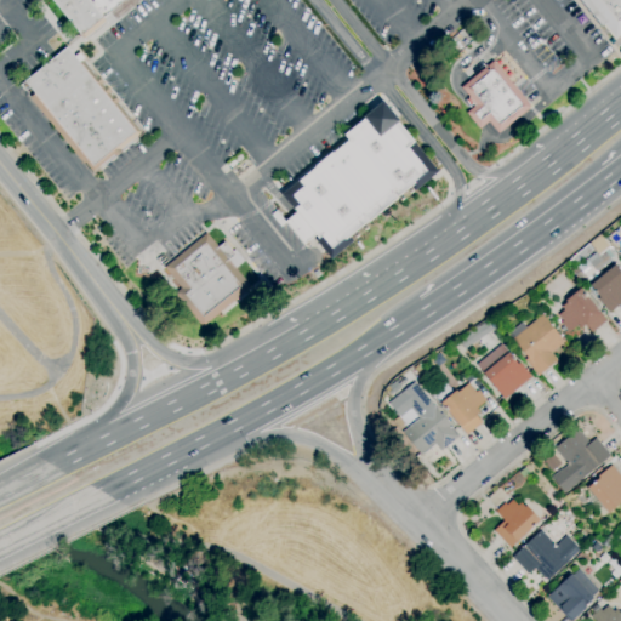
[(141,0),(140,1),(138,0),(125,0),(103,18),(107,24),(86,41),(52,0),(141,0)]
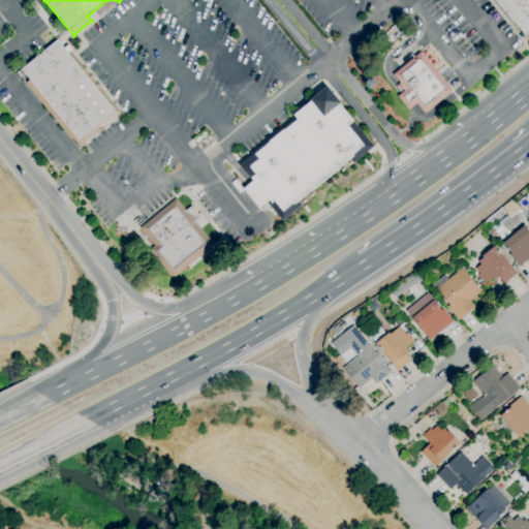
[(528,30),(524,34),(514,23),(512,23),(493,0),(528,0),(528,30)]
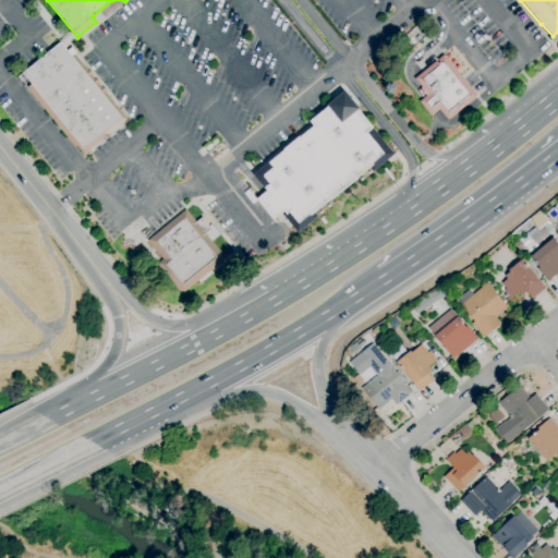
[(71,47),(130,120),(83,158),(26,88),(32,85),(22,72),(60,41),(67,50),(71,47)]
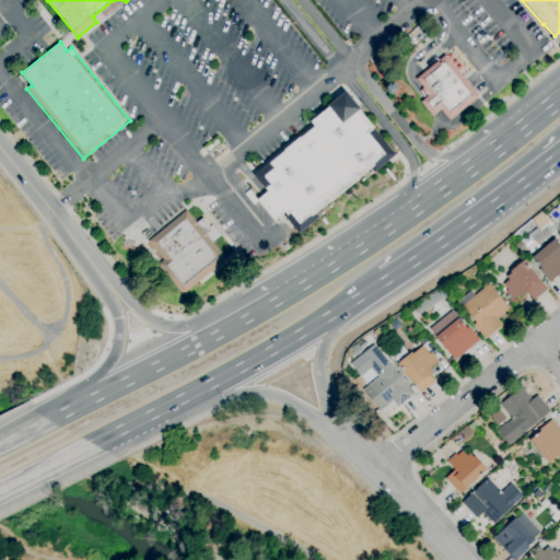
[(450,120),(441,109),(432,117),(420,103),(428,96),(426,94),(423,95),(421,92),(422,91),(421,90),(422,89),(416,80),(444,55),(479,96),(450,120)]
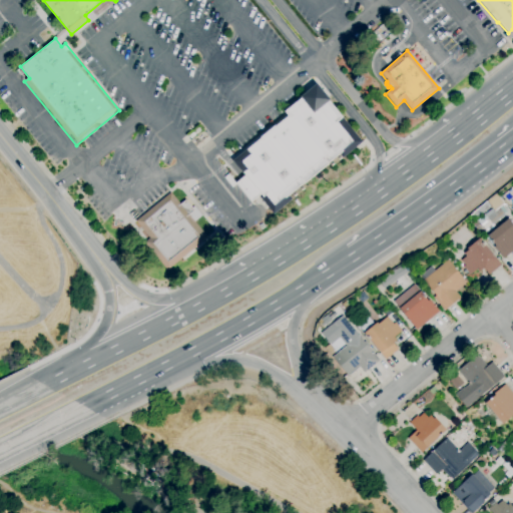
[(275,215),(365,143),(318,84),(285,112),(289,117),(231,162),(243,177),(237,182),(252,200),(259,195),(275,215)]
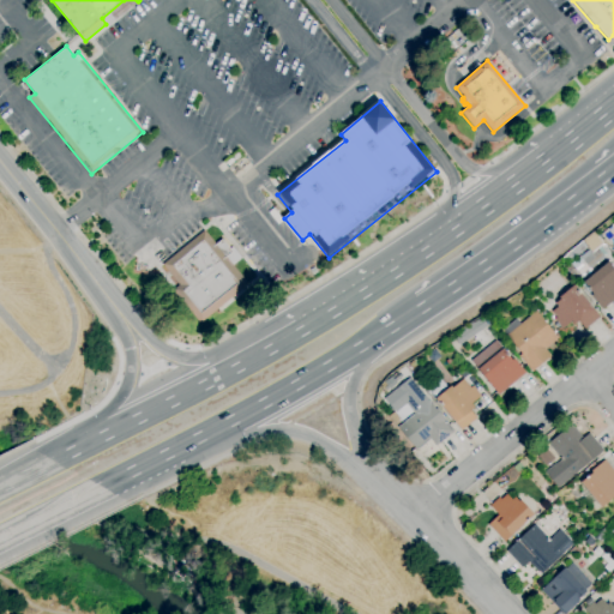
[(199,324),(173,290),(179,286),(162,265),(205,232),(216,245),(222,240),(229,250),(233,247),(241,259),(233,266),(248,286),(199,324)]
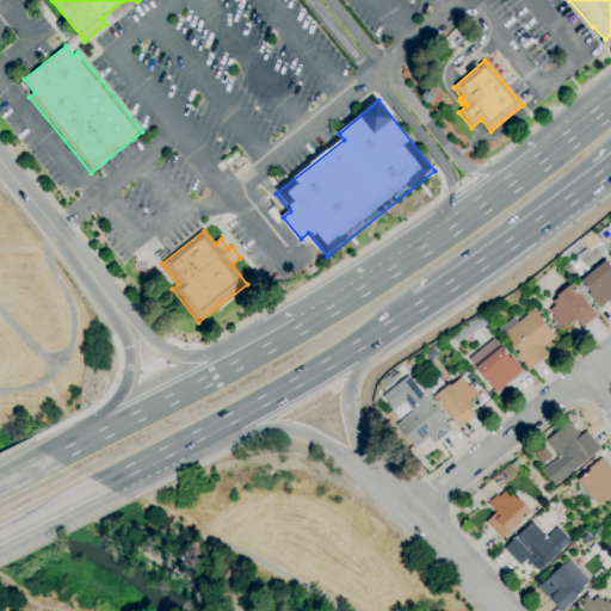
[(578,273),(573,267),(581,261),(578,257),(587,248),(585,246),(568,260),(563,254),(591,232),(600,244),(598,246),(604,253),(603,254),(604,257),(598,261),(597,260),(587,269),(586,267),(578,273)]
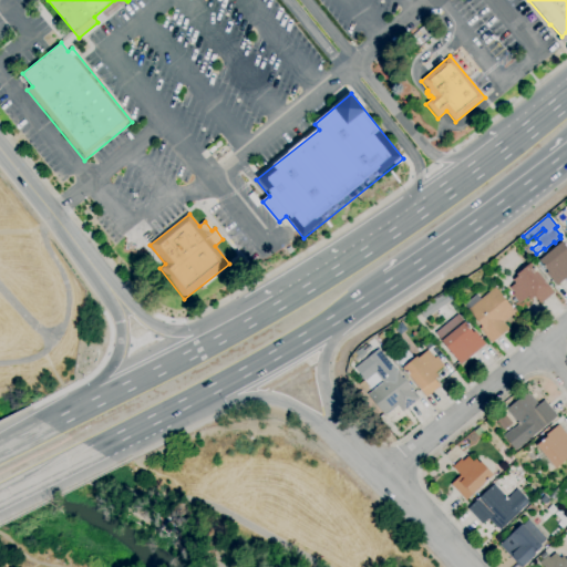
[(566,277),(556,287),(546,275),(543,271),(545,269),(543,267),(542,268),(539,265),(540,264),(538,261),(563,241),(566,247),(566,277)]
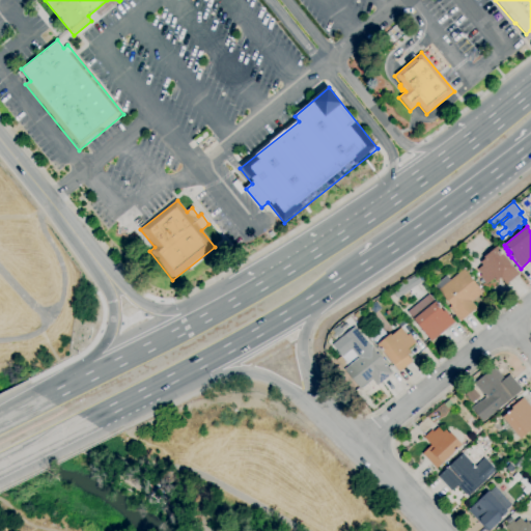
[(490,288),(484,282),(481,284),(479,281),(481,279),(479,277),(481,275),(474,266),(496,247),(519,275),(506,285),(501,279),(490,288)]
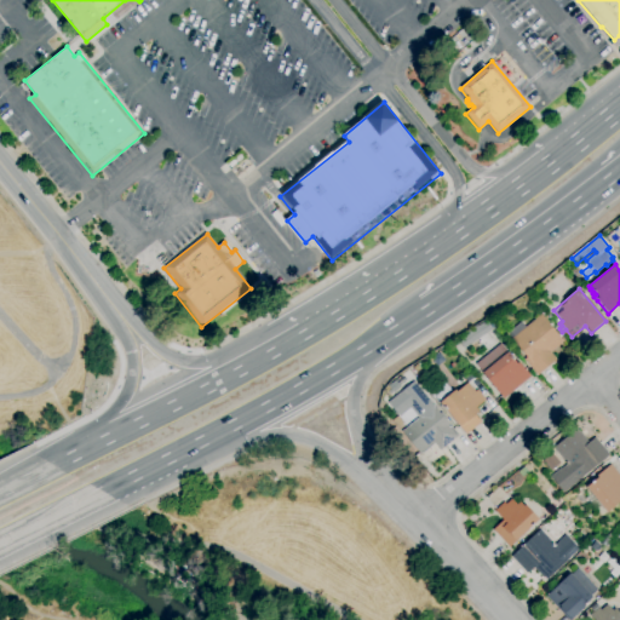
[(537,377),(524,360),(527,359),(507,333),(521,322),(526,327),(541,315),(563,342),(561,344),(551,352),(557,361),(537,377)]
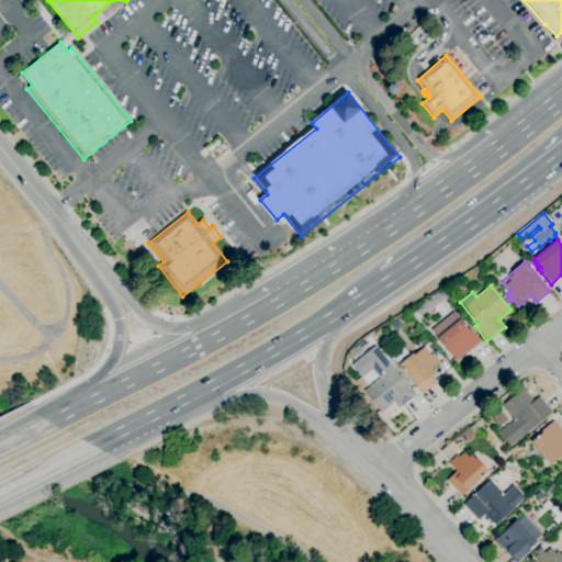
[(457,361),(431,330),(453,313),(469,332),(471,329),(481,343),(457,361)]
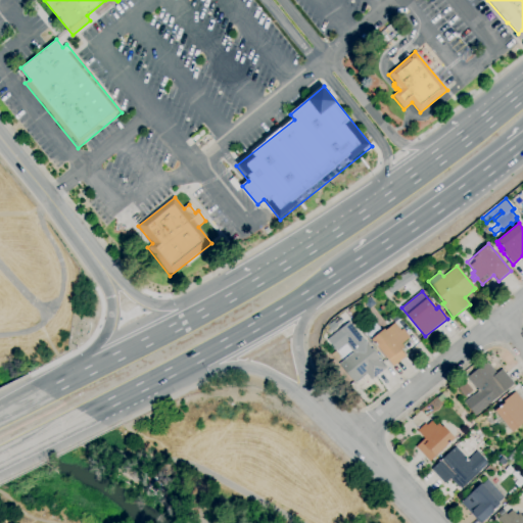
[(352,318),(347,311),(353,306),(359,314),(352,318)]
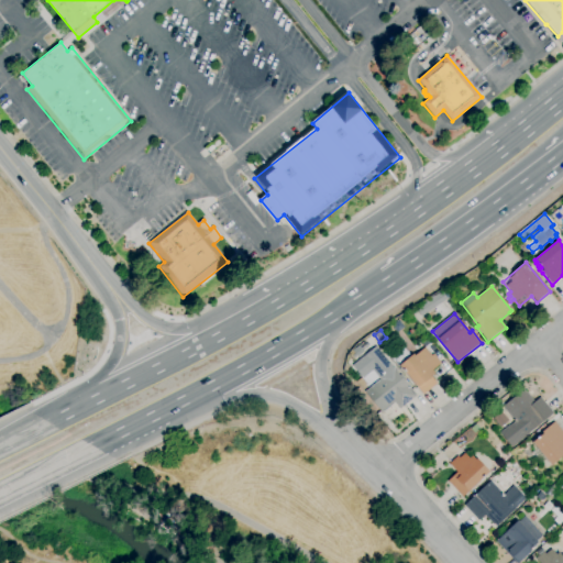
[(423,395),(393,359),(404,349),(410,356),(414,354),(415,356),(426,348),(422,344),(429,340),(438,350),(431,355),(432,356),(434,354),(441,363),(432,371),(435,374),(431,377),(437,384),(423,395)]
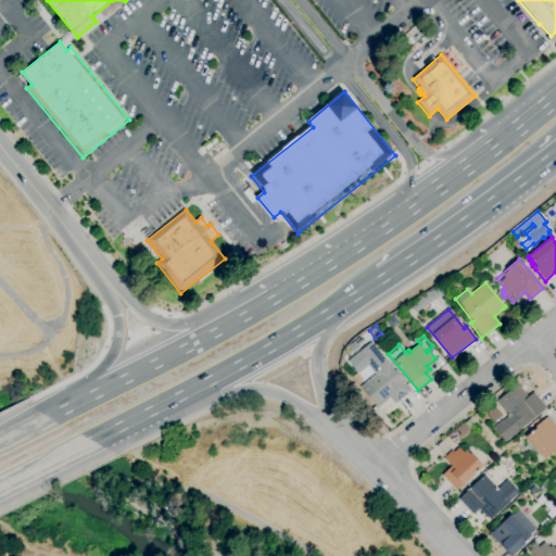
[(378,408),(361,388),(375,376),(368,366),(358,375),(348,362),(371,342),(412,391),(394,405),(390,399),(378,408)]
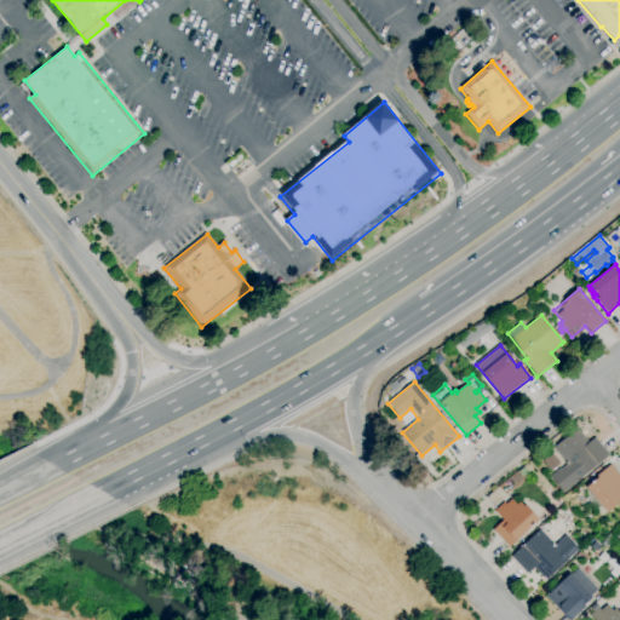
[(563,493),(551,477),(567,465),(554,448),(558,445),(555,438),(568,428),(573,432),(578,429),(589,443),(596,437),(610,455),(563,493)]
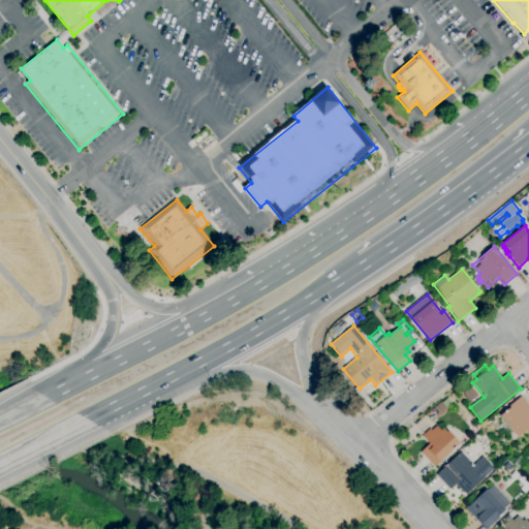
[(467,400),(475,396),(470,385),(462,390),(467,400)]
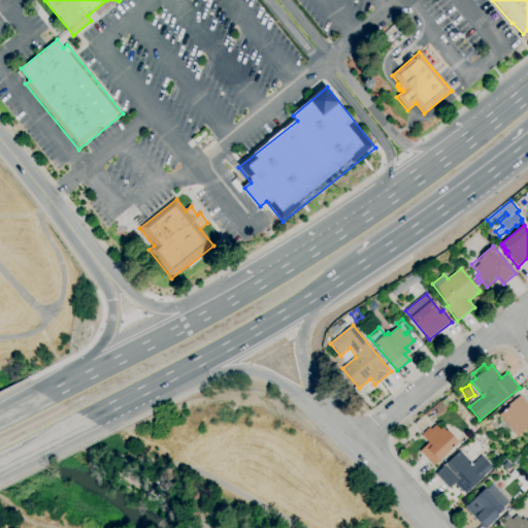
[(527,427),(517,437),(513,432),(507,435),(500,425),(504,422),(499,416),(509,407),(508,405),(520,396),(527,405),(527,427)]
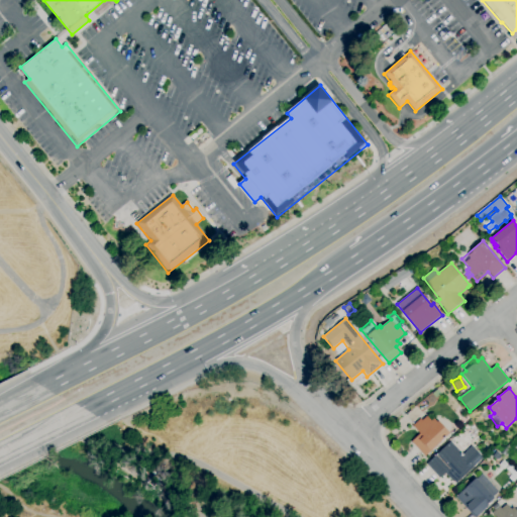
[(435,399),(432,394),(437,390),(441,394),(435,399)]
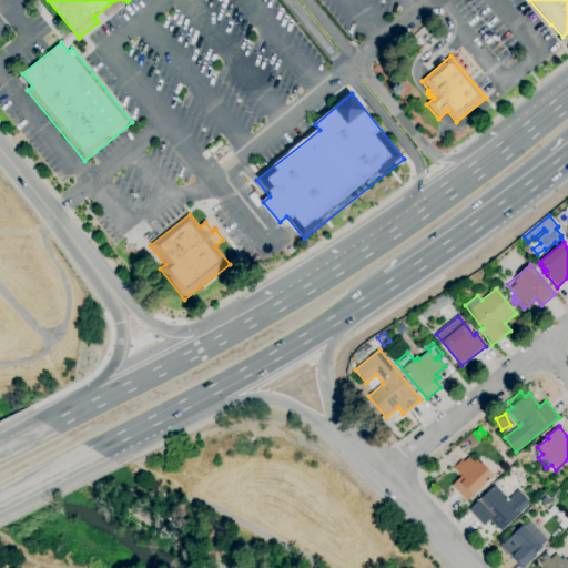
[(466,503),(452,486),(462,477),(453,468),(467,455),(474,463),(477,460),(482,465),(483,464),(494,476),(466,503)]
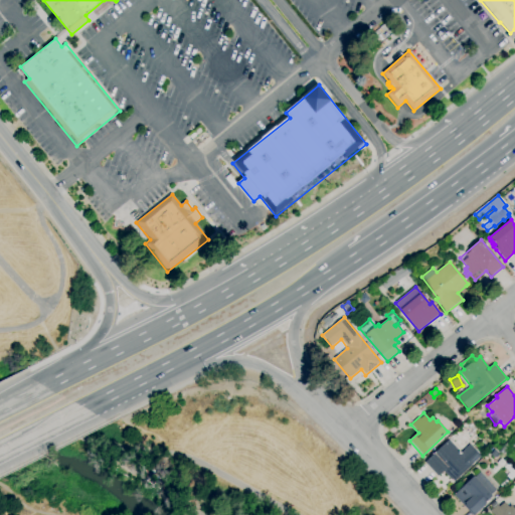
[(454,482),(452,479),(451,480),(443,472),(437,477),(424,463),(449,441),(461,454),(470,445),(481,457),(454,482)]
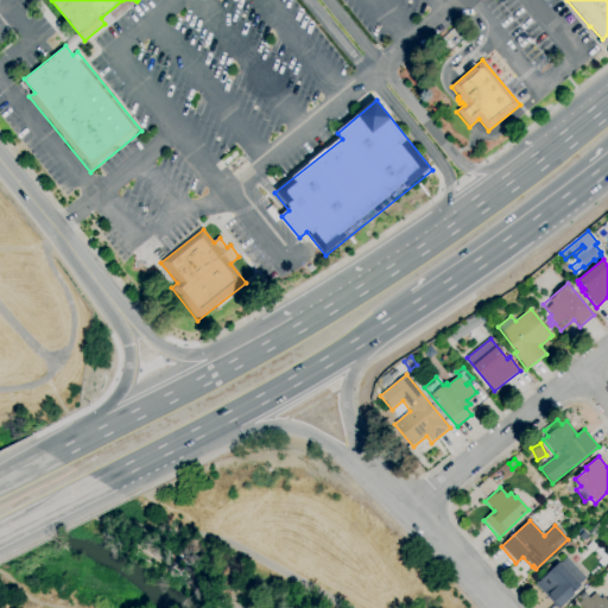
[(594,537),(590,533),(597,524),(601,527),(594,537)]
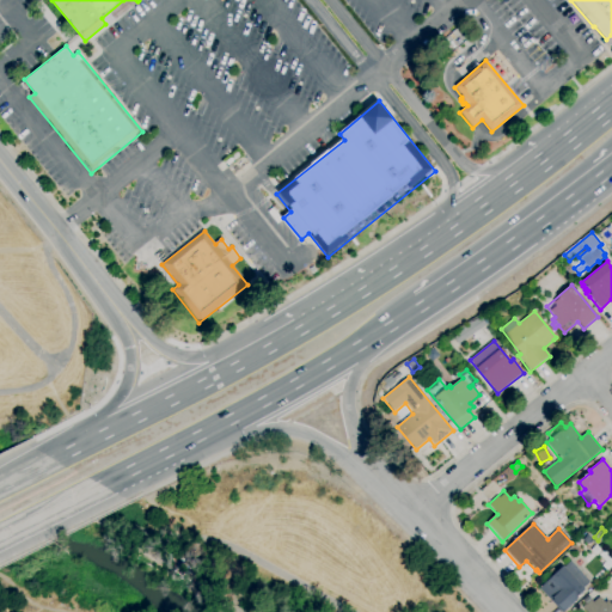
[(595,556),(591,550),(595,545),(601,550),(595,556)]
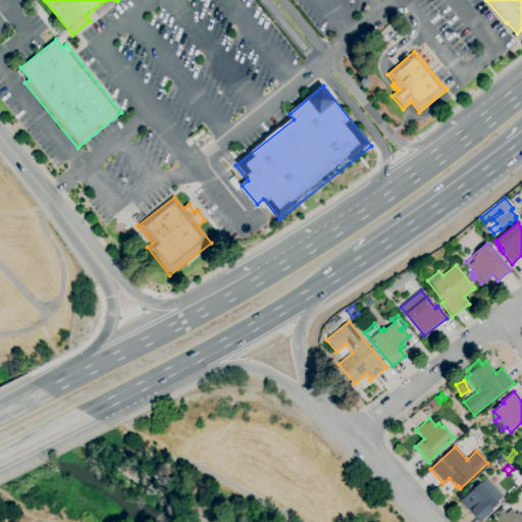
[(521,483),(518,487),(513,482),(516,479),(511,473),(515,469),(521,476),(521,483)]
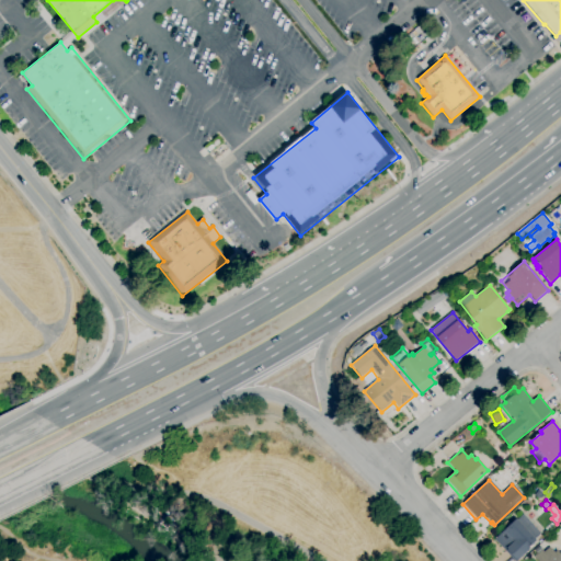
[(517,560),(513,560),(494,540),(505,529),(502,526),(506,522),(511,525),(517,518),(518,519),(523,515),(540,534),(535,539),(536,541),(526,550),(527,552),(517,560)]
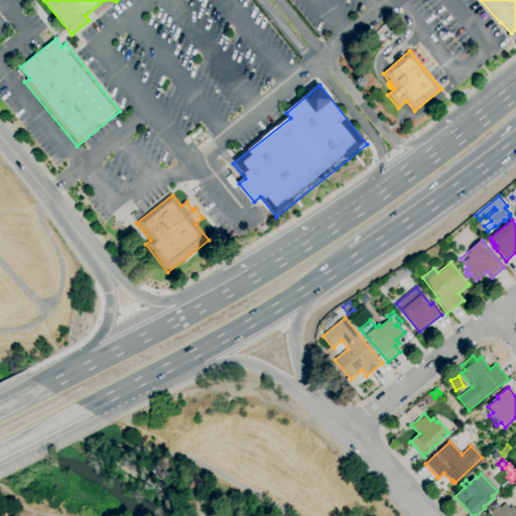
[(494,515),(491,512),(499,506),(500,508),(506,503),(510,508),(512,506),(515,510),(515,515),(494,515)]
